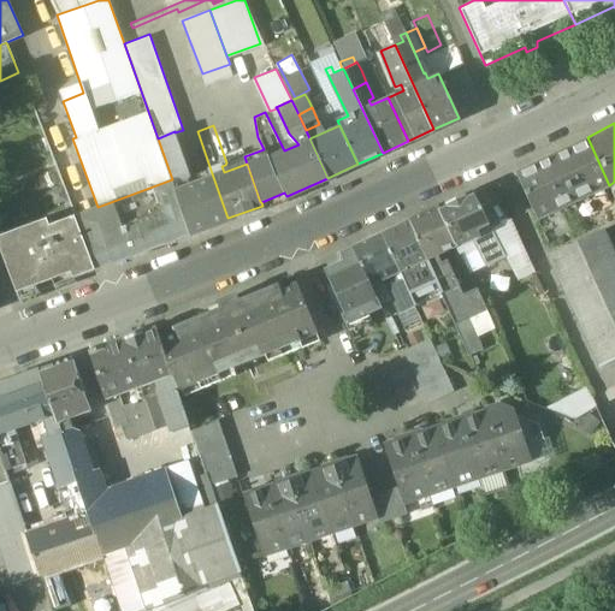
[(213,177),(188,185),(185,179),(187,178),(189,176),(175,132),(175,131),(158,138),(172,179),(190,232),(228,218),(213,177)]
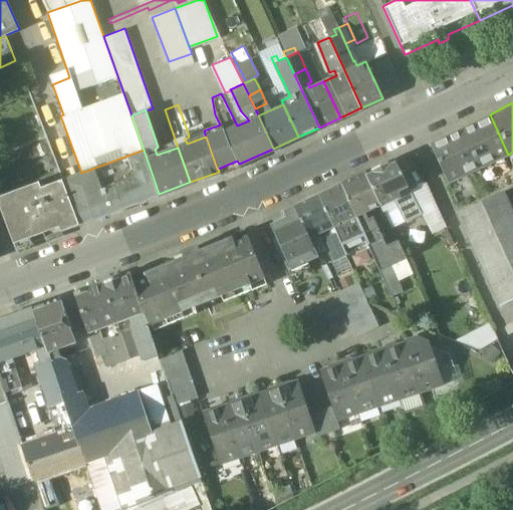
[(508,155),(490,114),(430,143),(448,183),(508,155)]
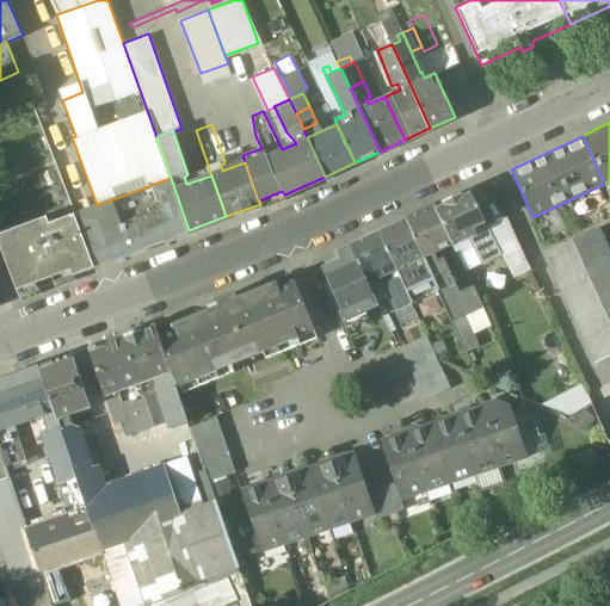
[(97,205),(74,214),(94,266),(189,230),(171,178),(97,205)]
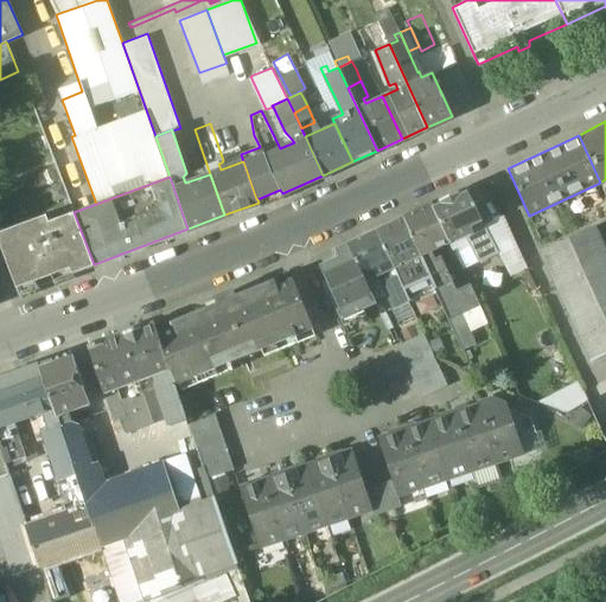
[(497,251),(465,187),(432,203),(450,242),(465,235),(478,261),(497,251)]
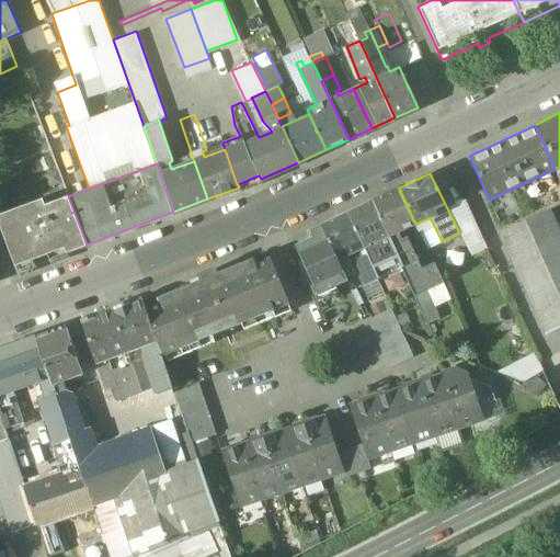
[(372,200),(402,266),(401,266),(406,276),(422,269),(407,237),(402,239),(398,232),(415,224),(399,188),(372,200)]
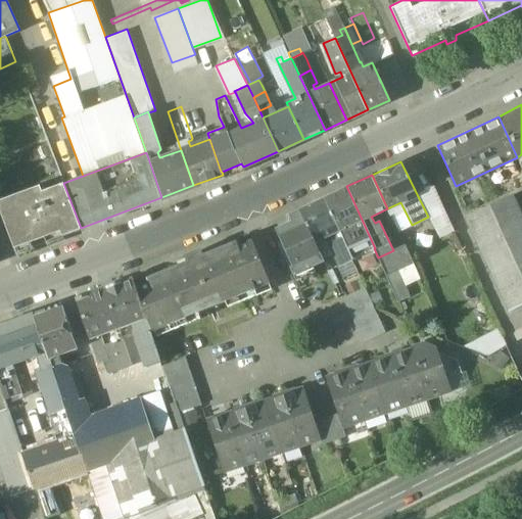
[(63,182),(0,206),(0,210),(15,251),(61,234),(62,235),(81,228),(63,183),(63,182)]
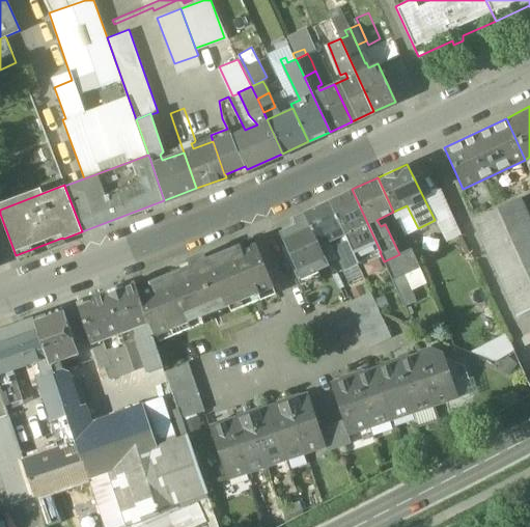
[(381,252),(352,189),(329,200),(357,262),(380,252),(381,252)]
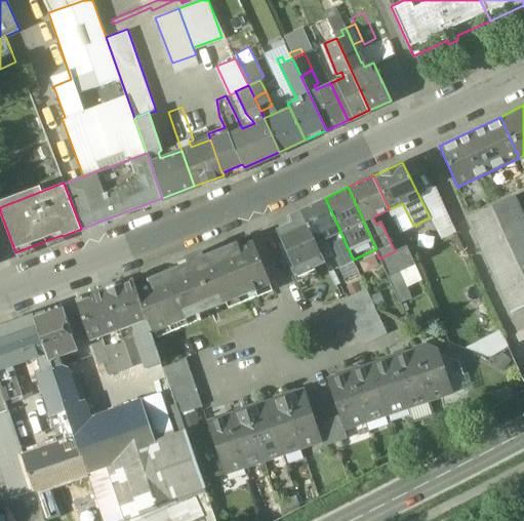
[(523,305),(523,219),(513,195),(469,215),(483,247),(484,246),(495,272),(494,272),(512,311),(523,305)]
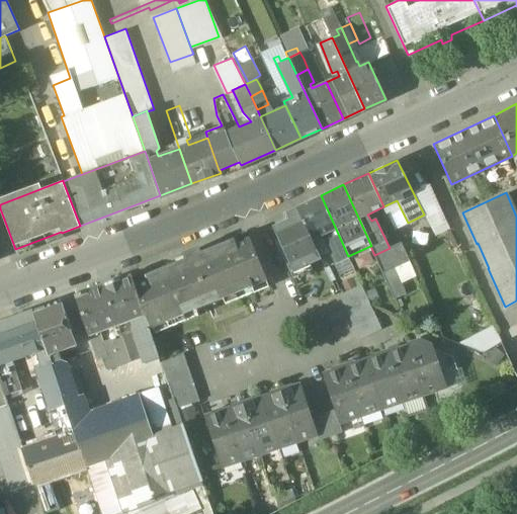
[(348,256),(321,195),(296,206),(296,207),(312,239),(327,232),(329,237),(328,238),(326,242),(335,261),(336,262),(348,256)]
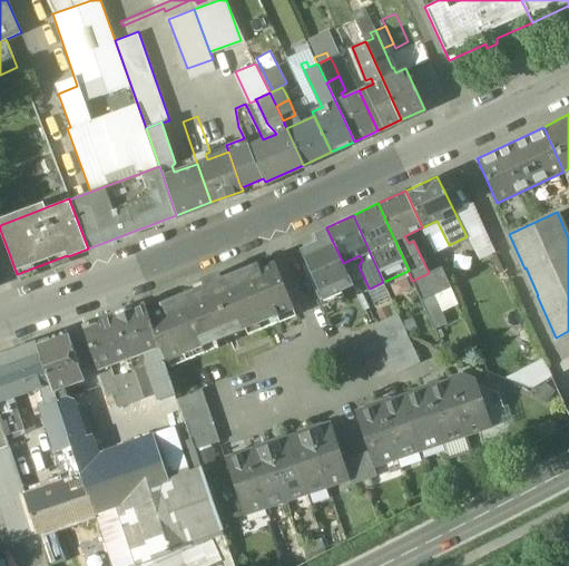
[(326,228),(315,233),(319,241),(302,249),(308,263),(307,264),(315,283),(317,282),(324,296),(352,284),(343,263),(326,228)]
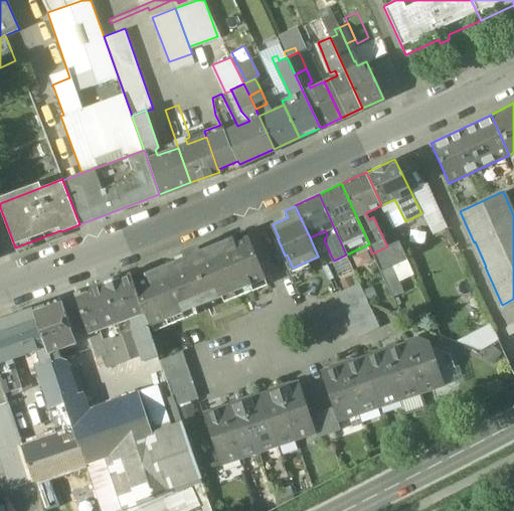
[(185,261),(133,283),(148,326),(265,278),(247,235),(201,254),(197,244),(181,251),(185,261)]
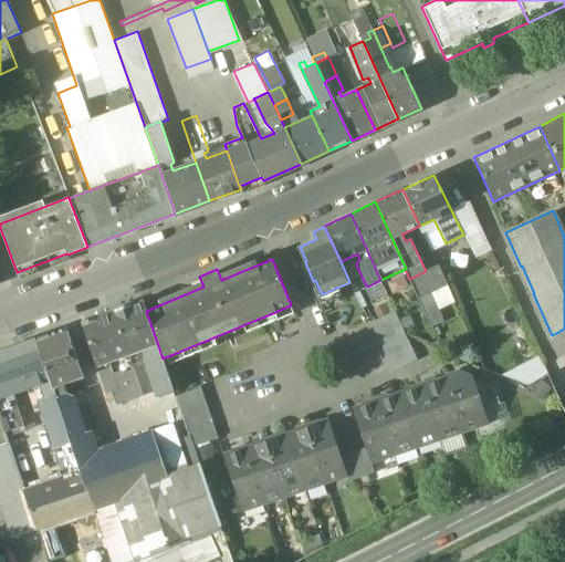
[(426,271),(409,279),(417,298),(430,292),(447,284),(438,264),(426,271)]
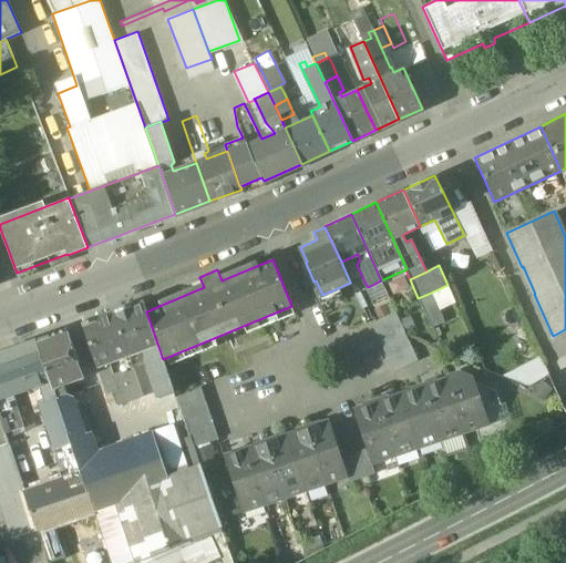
[(431,293),(418,298),(430,325),(443,320),(431,293)]
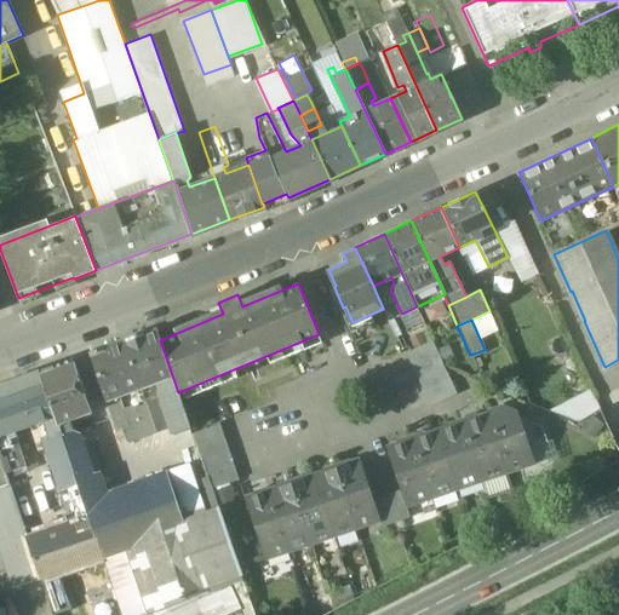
[(139,386),(159,380),(158,391),(173,434),(176,432),(190,427),(178,392),(160,340),(156,328),(124,340),(139,386)]
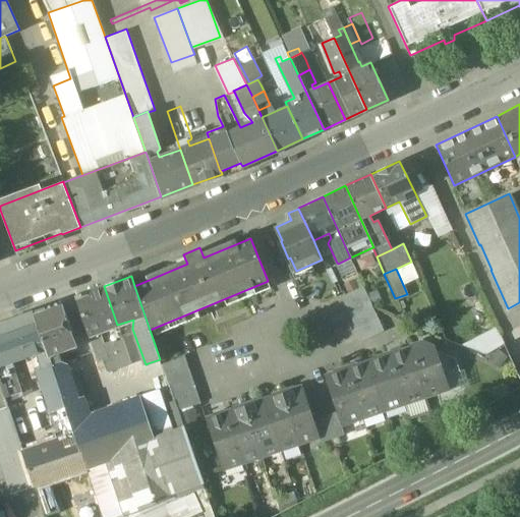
[(362,285),(341,295),(345,306),(367,296),(362,285)]
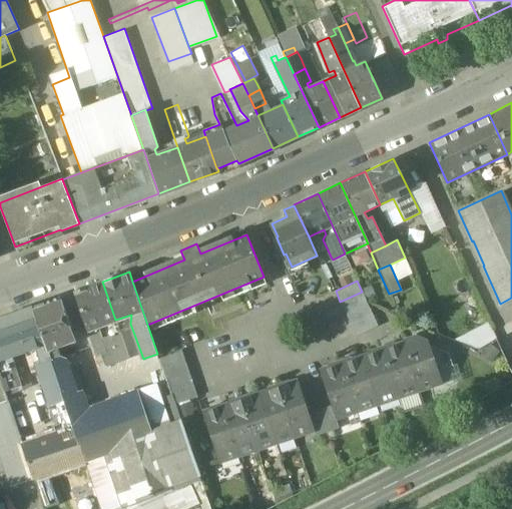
[(106,350),(98,327),(115,320),(102,282),(74,292),(89,337),(90,337),(96,354),(100,353),(106,350)]
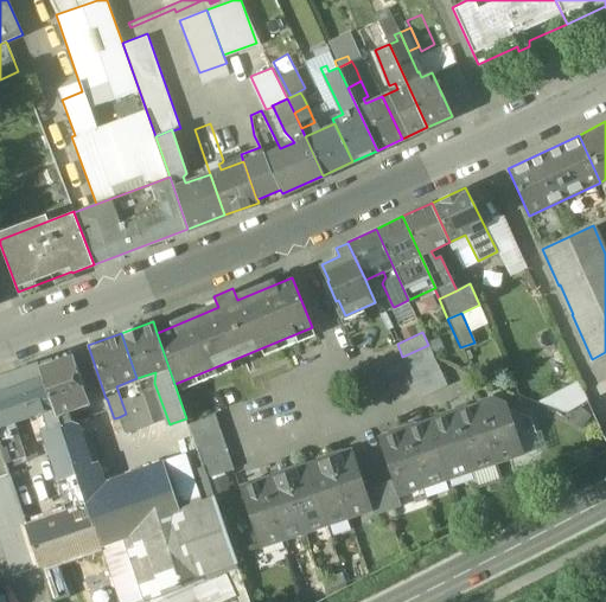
[(428,345),(402,357),(408,370),(434,358),(428,345)]
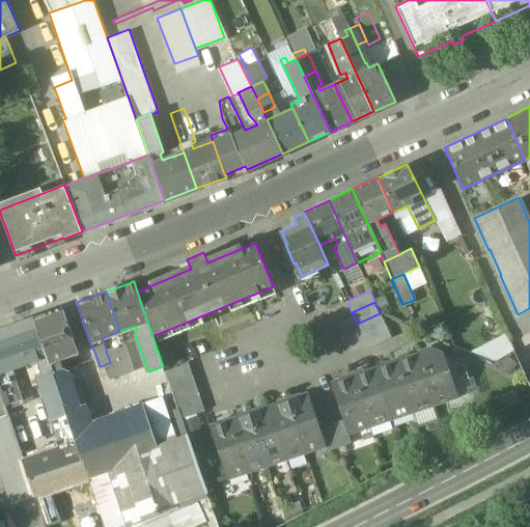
[(34,317),(63,406),(72,432),(91,424),(83,403),(79,405),(67,370),(60,367),(57,360),(78,353),(62,307),(34,317)]
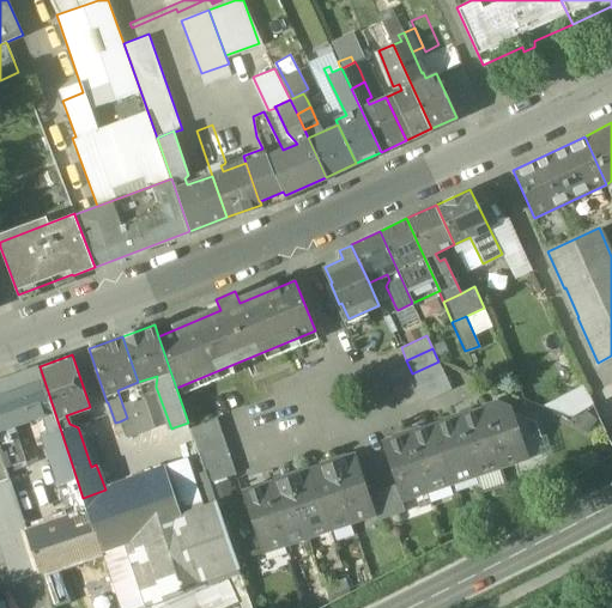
[(438,362),(412,374),(418,387),(444,375),(438,362)]
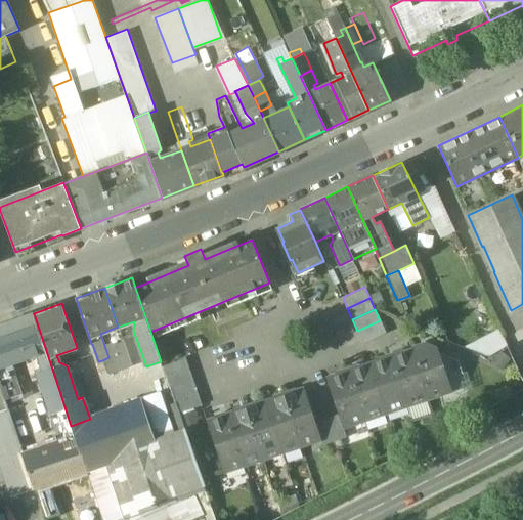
[(34,313),(11,321),(27,359),(36,356),(41,369),(37,371),(48,404),(62,400),(34,313)]
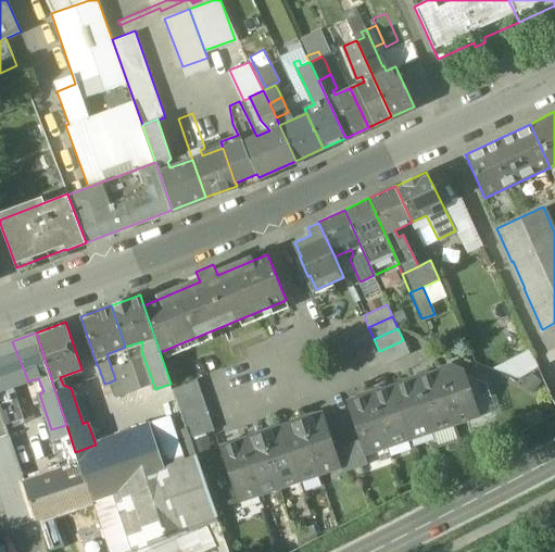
[(403,340),(379,351),(386,363),(408,352),(403,340)]
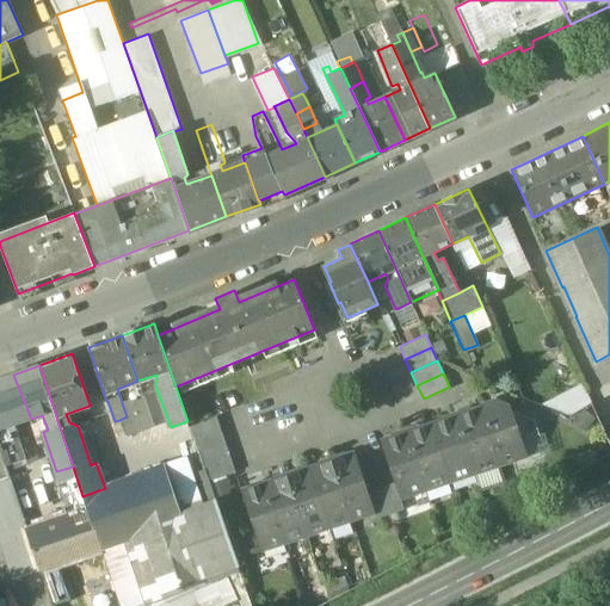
[(25,458),(13,425),(31,419),(13,375),(0,379),(0,451),(5,465),(25,458)]
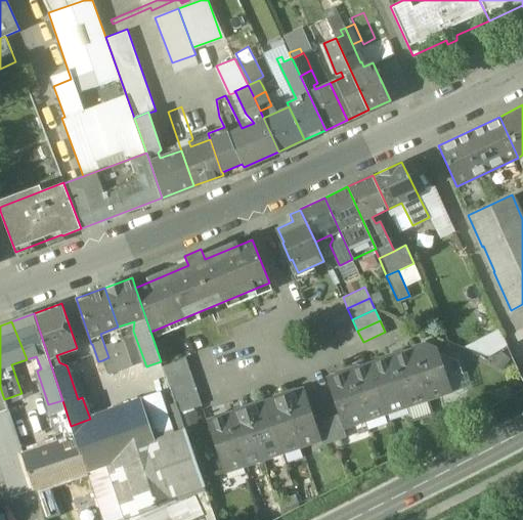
[(499,328),(477,339),(485,355),(508,344),(499,328)]
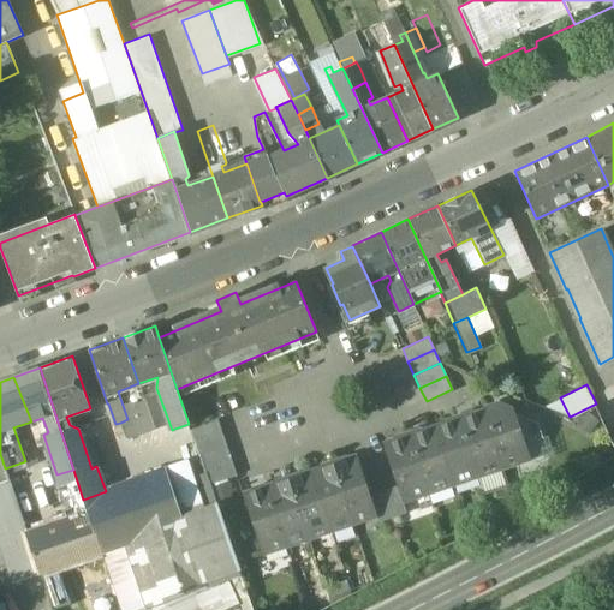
[(164,424),(156,402),(147,406),(148,411),(154,428),(164,424)]
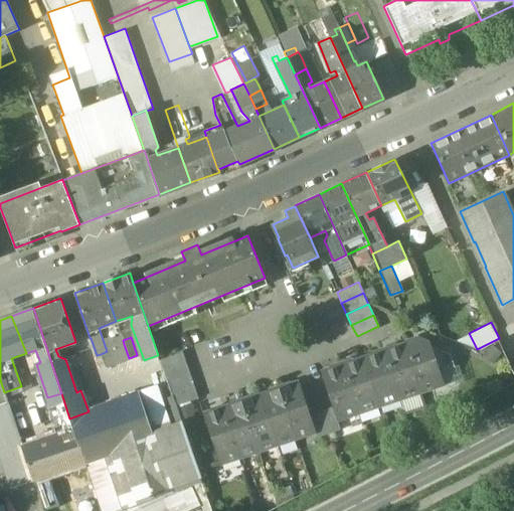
[(450,353),(415,339),(404,343),(420,390),(444,383),(439,371),(455,365),(450,353)]
